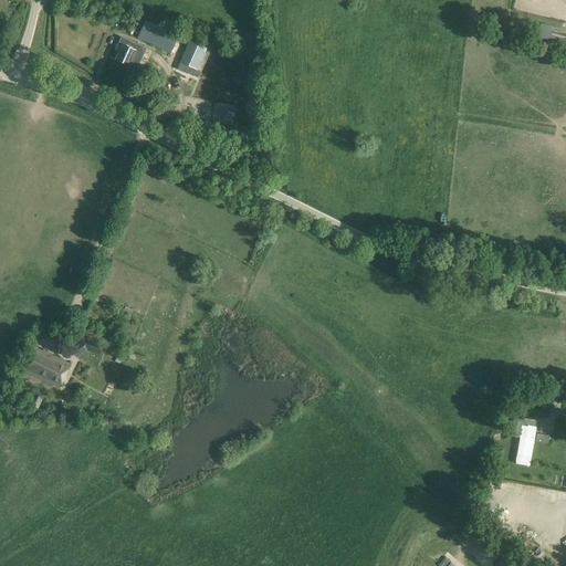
[(137,18),(129,34),(170,53),(178,35),(137,18)]
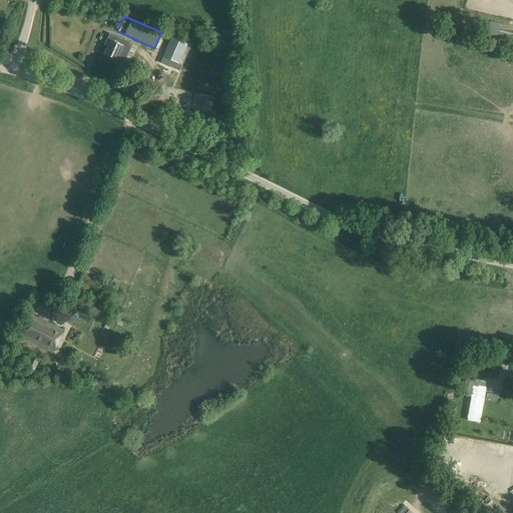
[(512,32),(499,29),(497,38),(512,41),(512,32)]
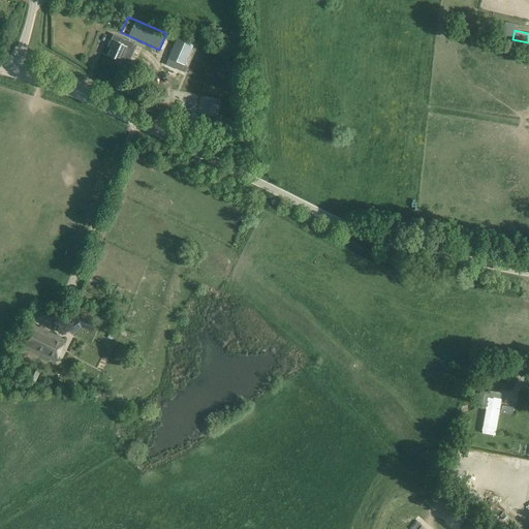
[(182,71),(195,40),(180,33),(165,64),(182,71)]
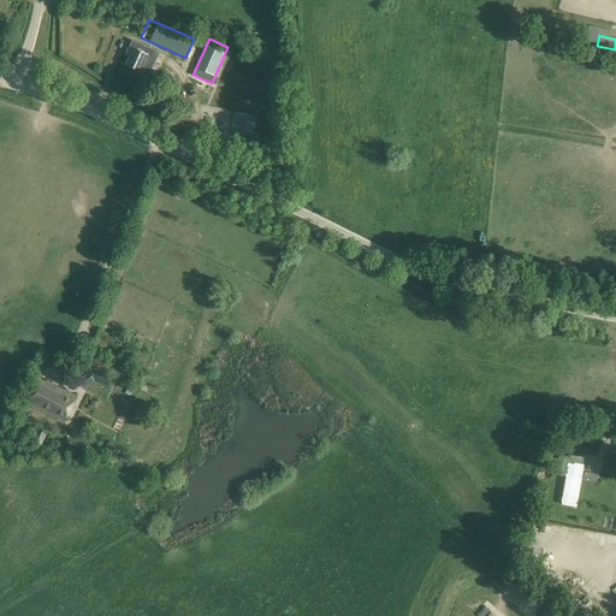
[(130,57),(126,66),(140,72),(148,54),(130,47),(126,55),(130,57)]
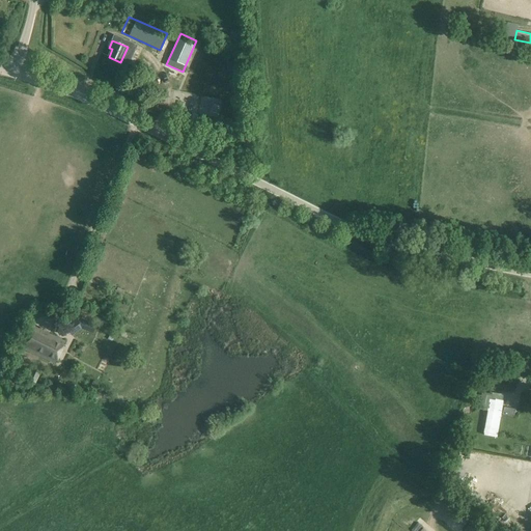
[(204,80),(212,64),(194,57),(187,73),(204,80)]
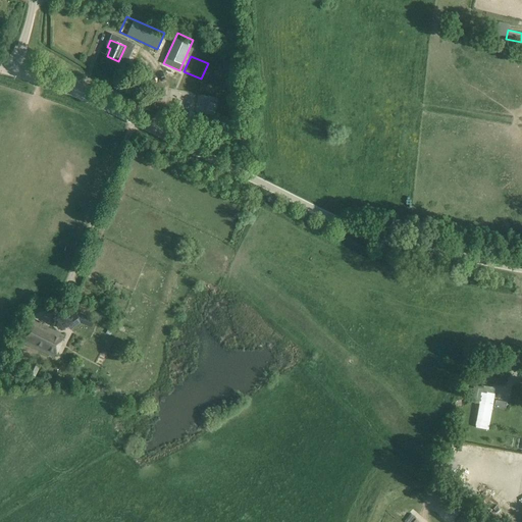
[(223,66),(221,85),(229,86),(231,67),(223,66)]
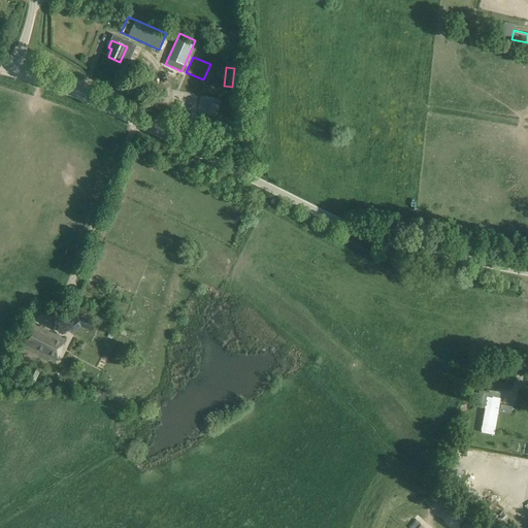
[(124,290),(117,287),(113,292),(121,296),(124,290)]
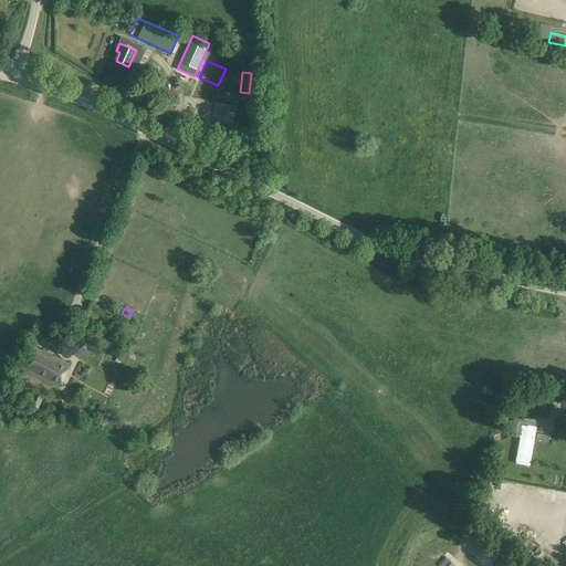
[(75,356),(87,346),(81,337),(69,347),(75,356)]
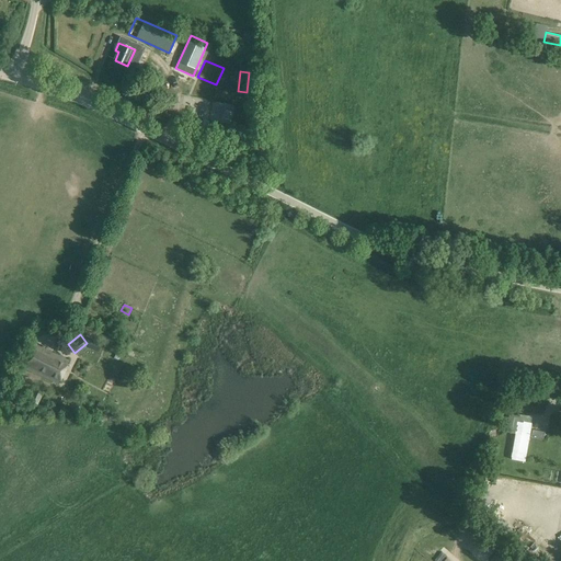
[(58,385),(69,361),(36,345),(25,369),(58,385)]
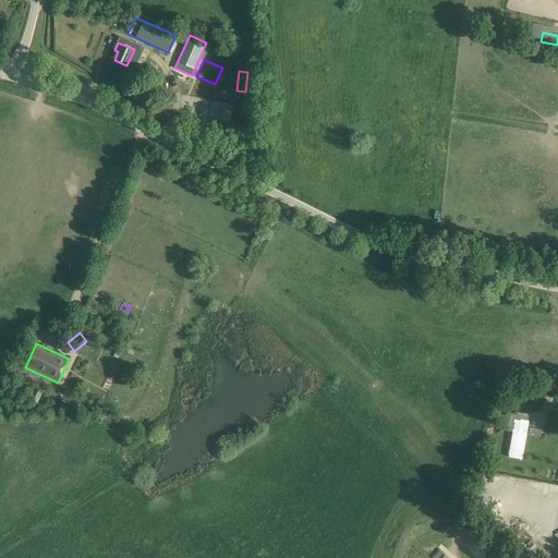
[(26,404),(35,409),(44,391),(34,387),(26,404)]
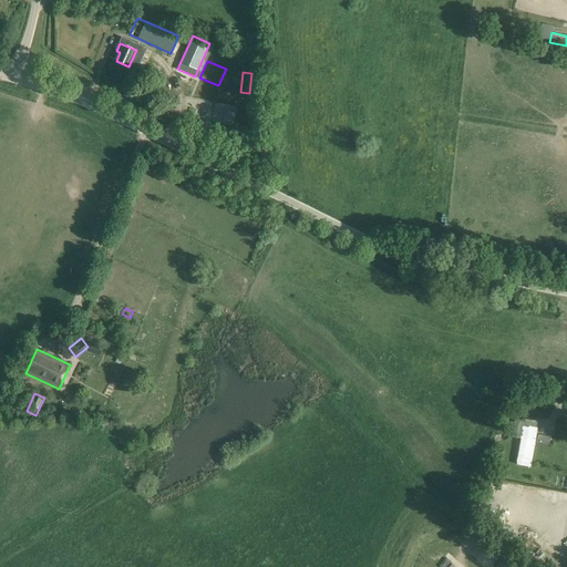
[(524,425),(517,465),(531,467),(537,428),(524,425)]
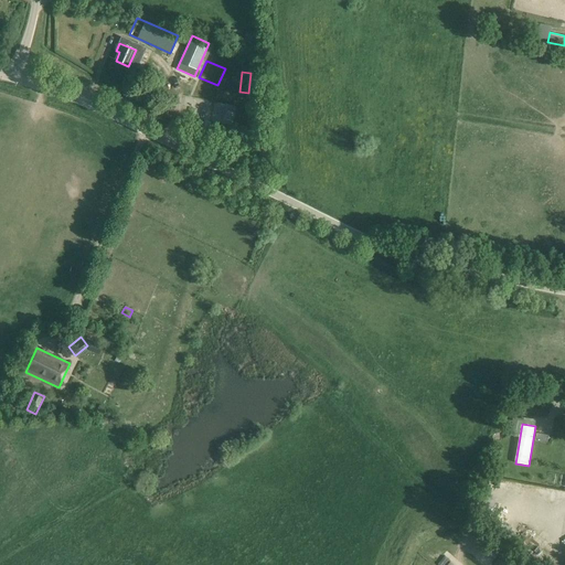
[(523,564),(533,552),(523,544),(513,557),(523,564)]
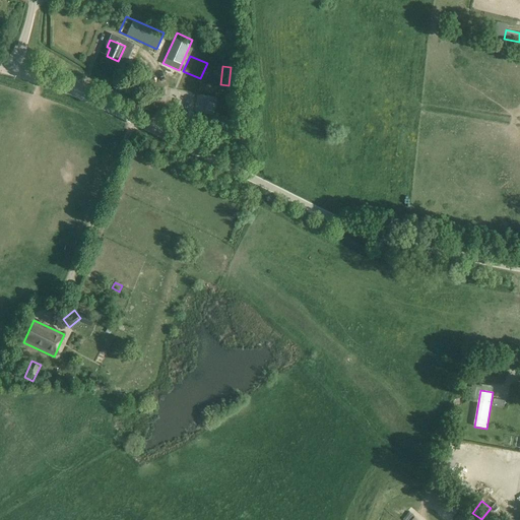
[(412,509),(404,519),(417,519),(421,516),(412,509)]
